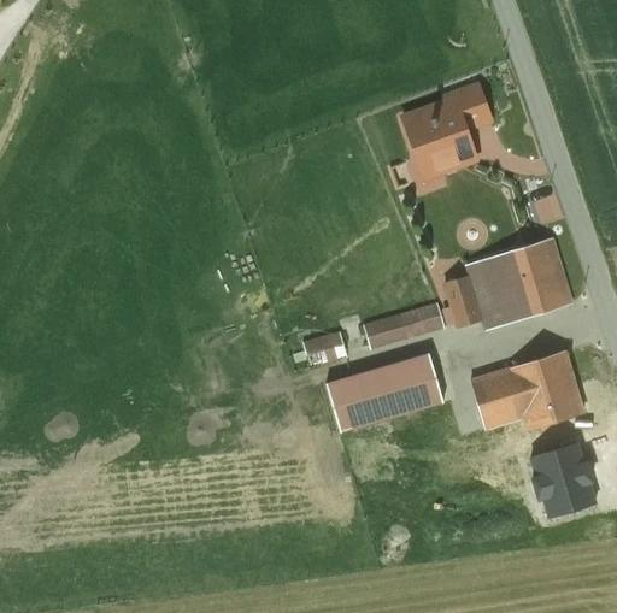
[(474,83),(444,94),(441,95),(442,98),(442,96),(444,100),(403,115),(400,115),(401,117),(417,159),(419,158),(419,157),(430,153),(436,171),(439,170),(472,158),(475,158),(474,155),(468,139),(464,128),(463,128),(487,119),(489,118),(488,117),(476,84),(477,84),(476,82),(474,83)]
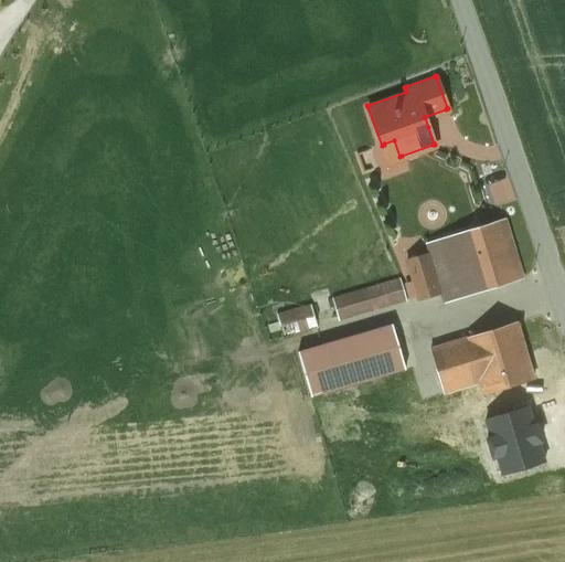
[(504,218),(454,233),(471,293),(522,276),(504,218)]
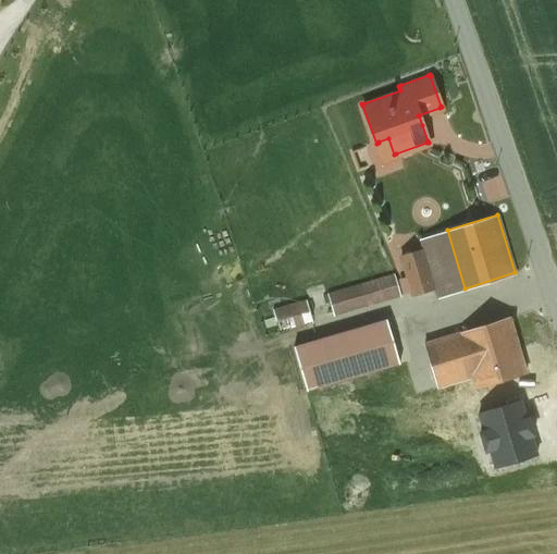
[(447,230),(421,238),(435,285),(438,296),(465,288),(447,230)]
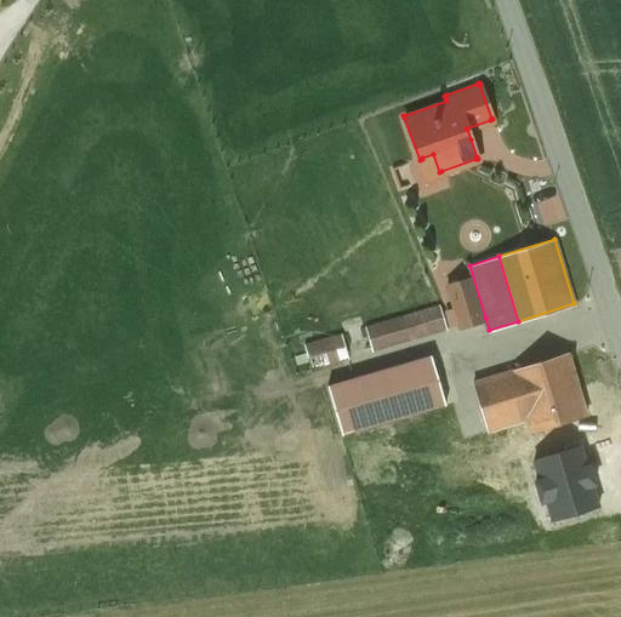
[(476,286),(450,293),(460,326),(485,318),(476,286)]
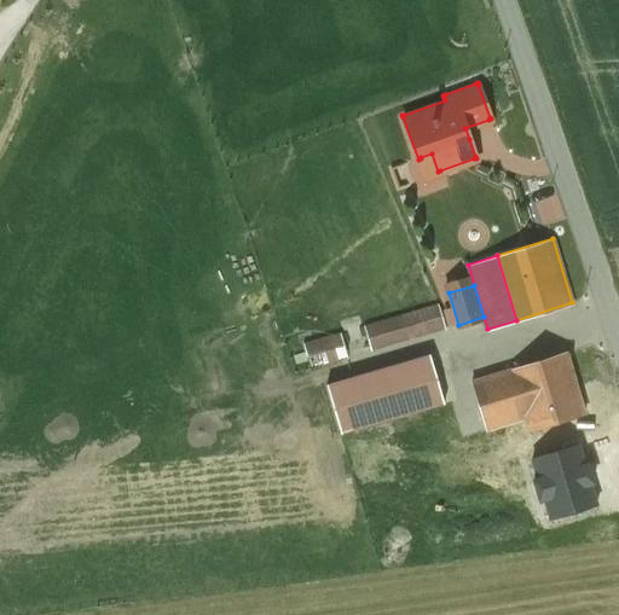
[(446,326),(439,303),(364,325),(371,348),(446,326)]
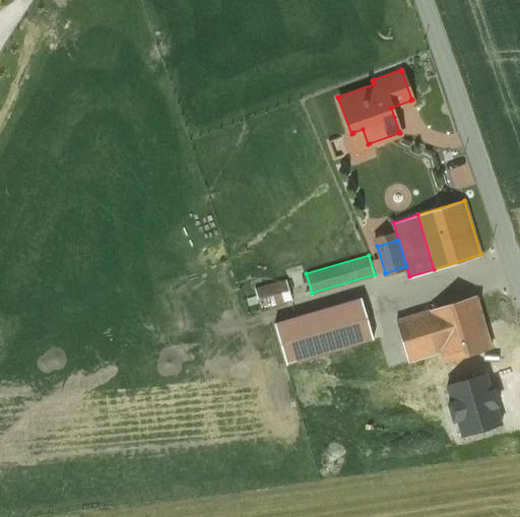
[(286,278),(255,287),(261,308),(293,299),(286,278)]
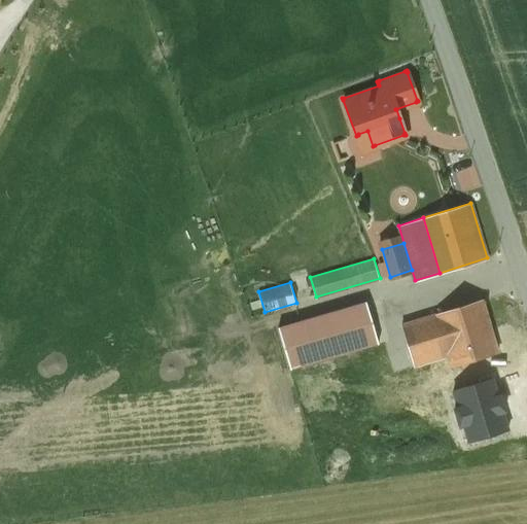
[(481,299),(401,324),(414,364),(449,354),(461,396),(506,382),(481,299)]
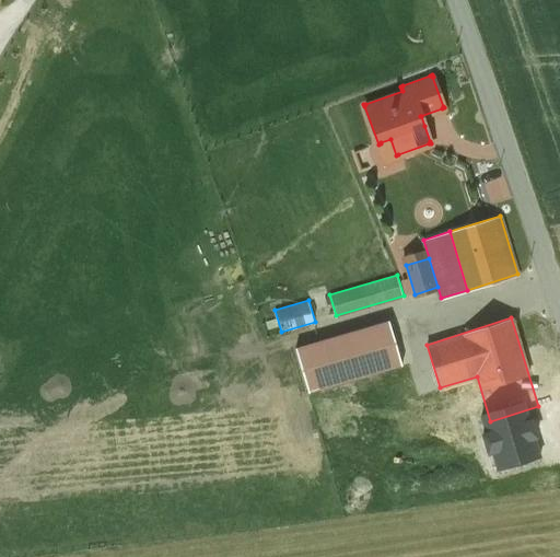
[(389,320),(295,347),(308,391),(403,363),(389,320)]
